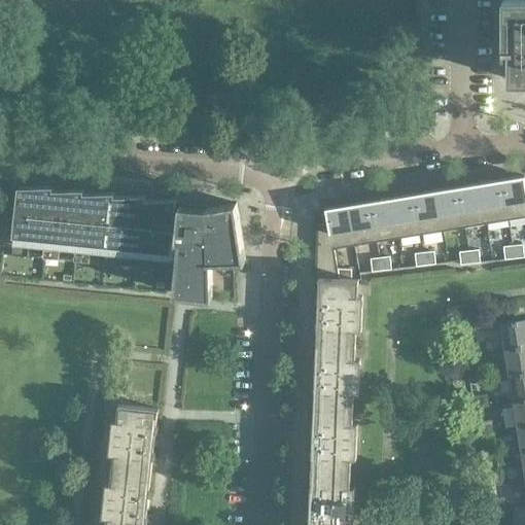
[(524,0),(501,0),(501,49),(508,49),(508,81),(524,80),(524,0)]
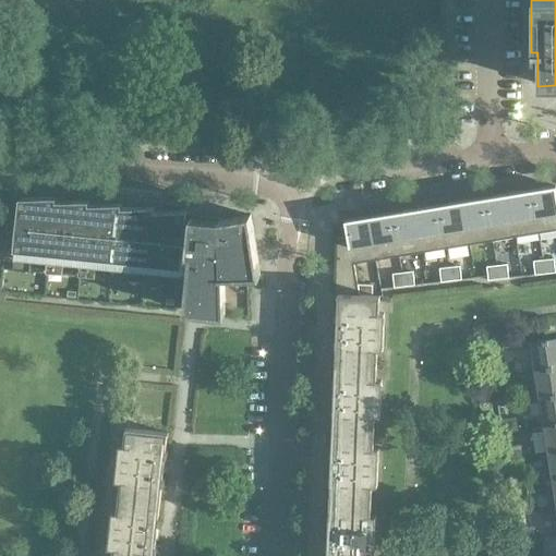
[(555,231),(555,204),(553,188),(529,192),(536,236),(555,231)]
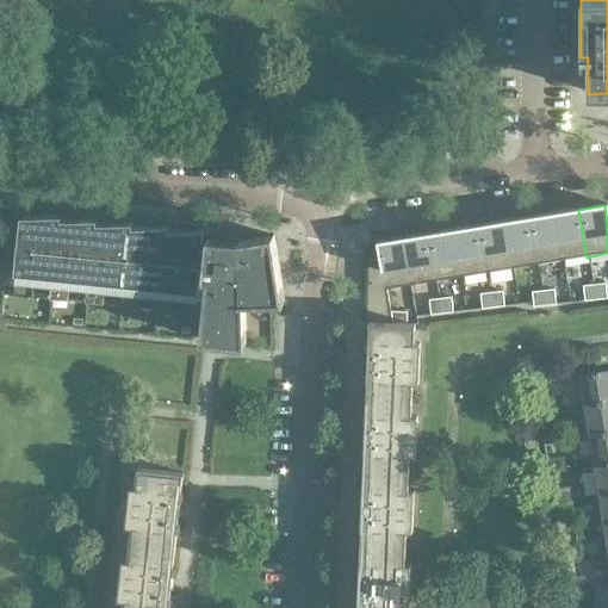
[(587,258),(578,210),(553,213),(562,261),(587,258)]
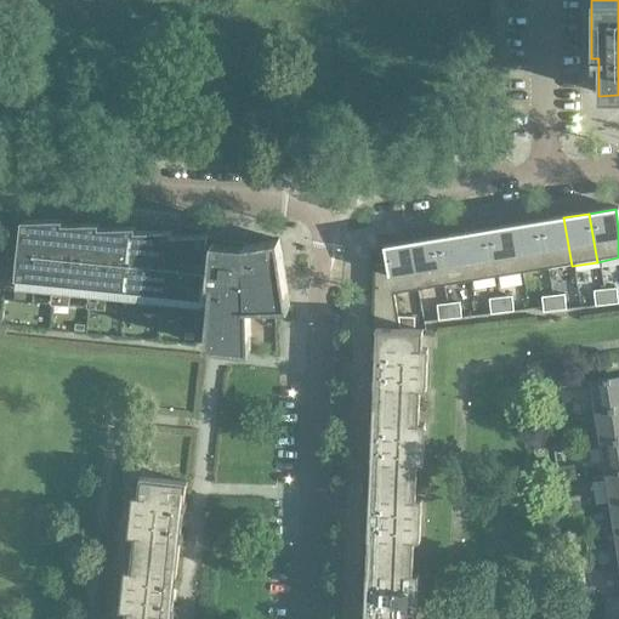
[(572,266),(563,217),(538,222),(545,271),(572,266)]
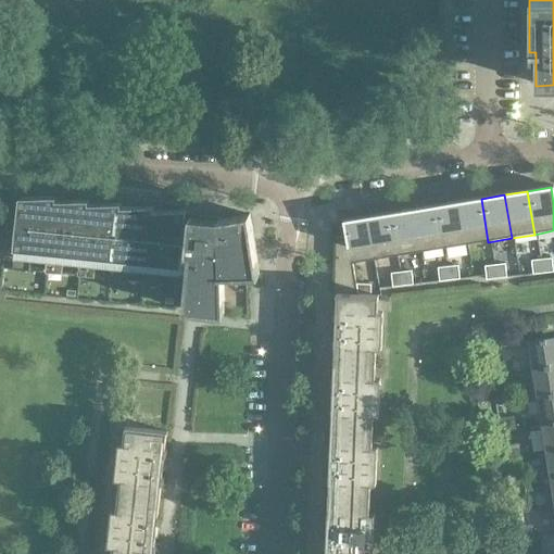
[(54,198),(17,199),(12,249),(4,248),(2,267),(175,285),(176,274),(186,275),(181,311),(191,312),(190,315),(222,317),(219,277),(226,276),(226,279),(256,278),(254,263),(247,216),(216,221),(216,218),(184,215),(184,211),(151,212),(151,208),(118,209),(118,204),(86,205),(87,201),(53,202),(54,198)]
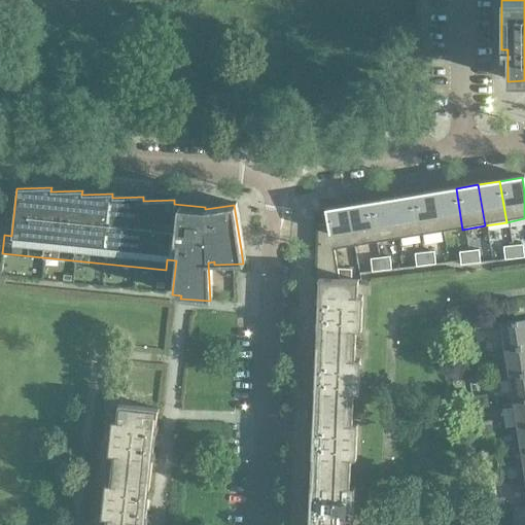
[(462,230),(456,188),(433,191),(441,233),(462,230)]
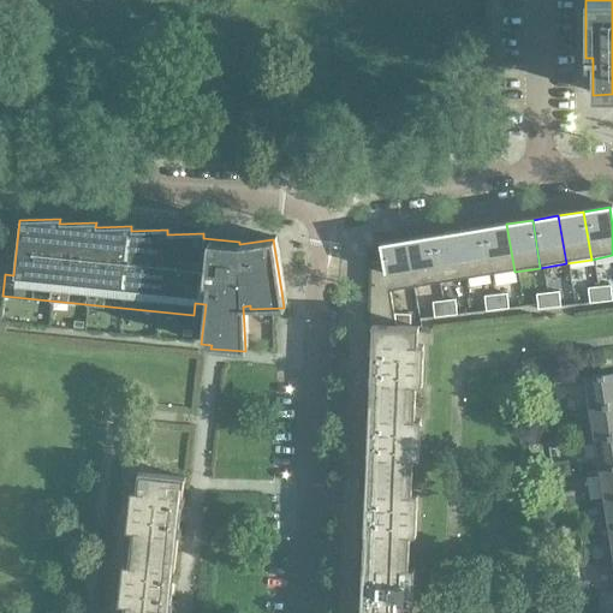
[(515,272),(506,224),(481,228),(489,277),(515,272)]
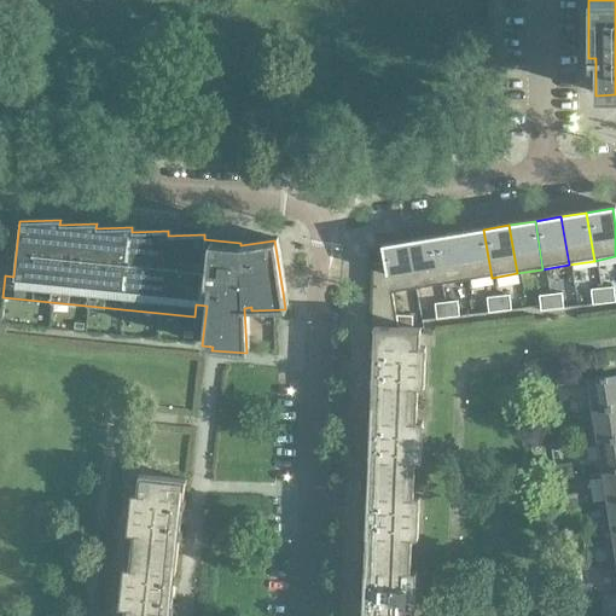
[(492,278),(483,230),(458,233),(466,282),(492,278)]
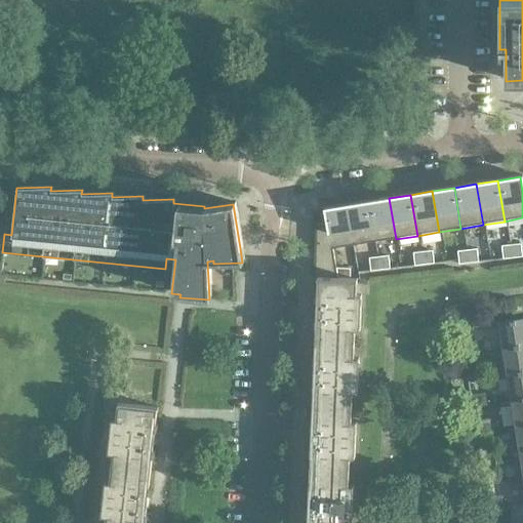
[(396,239),(389,198),(367,202),(373,243),(396,239)]
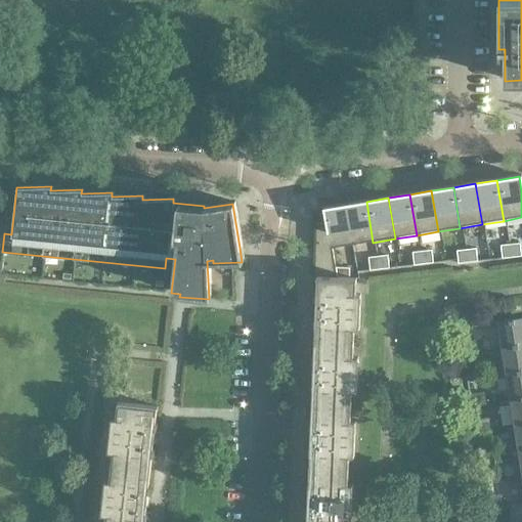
[(373,243),(366,202),(344,205),(351,246),(373,243)]
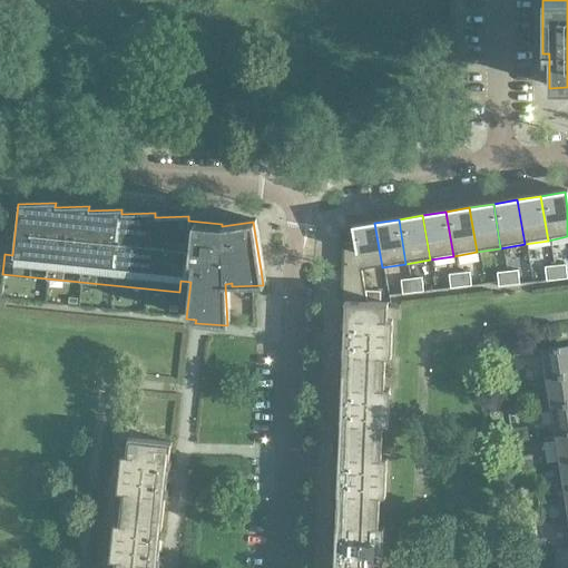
[(382,267),(374,223),(350,227),(352,245),(340,246),(339,303),(343,303),(343,302),(378,303),(378,293),(362,293),(359,272),(382,267)]
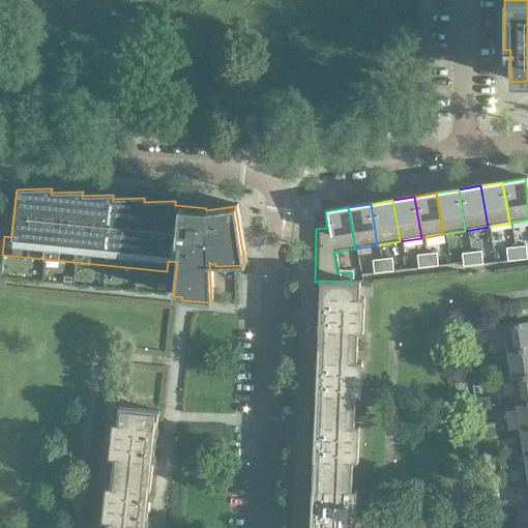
[(525,261),(524,247),(514,248),(516,262),(525,261)]
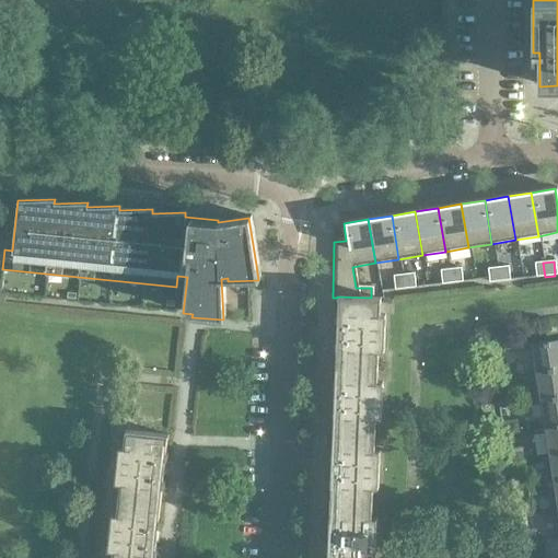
[(545,277),(543,263),(532,264),(534,278),(545,277)]
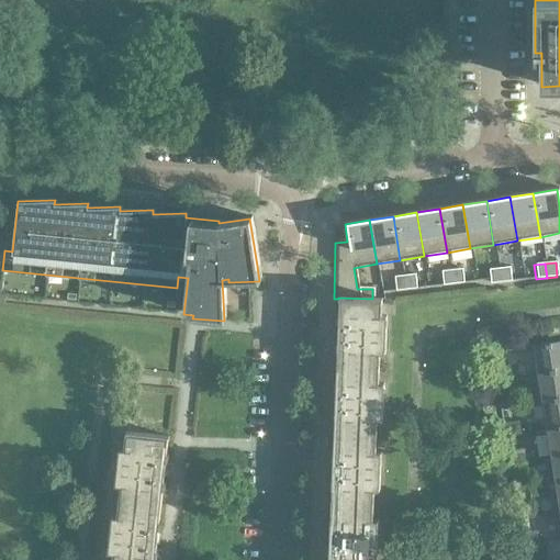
[(510,282),(508,268),(497,269),(500,283),(510,282)]
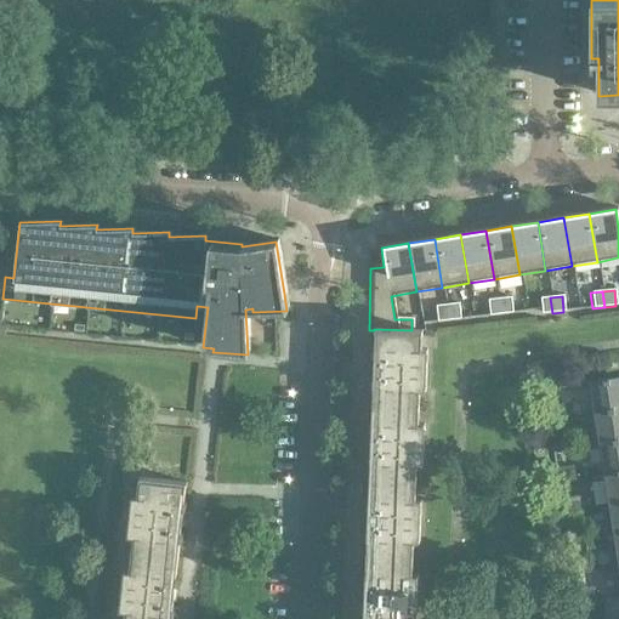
[(511,313),(509,297),(498,300),(499,314),(511,313)]
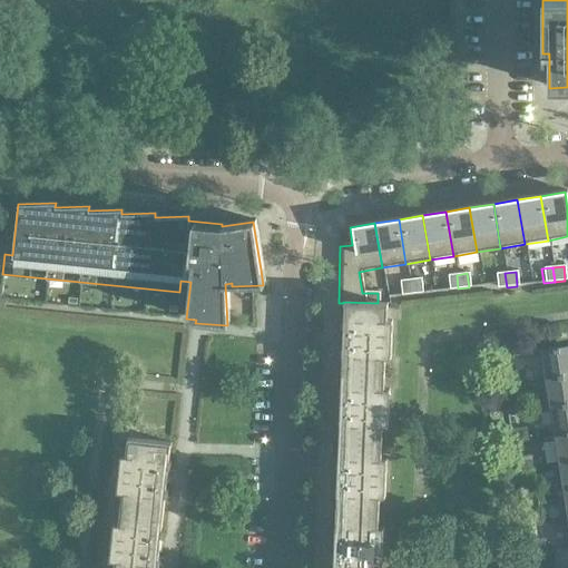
[(507,287),(505,273),(495,274),(496,289),(507,287)]
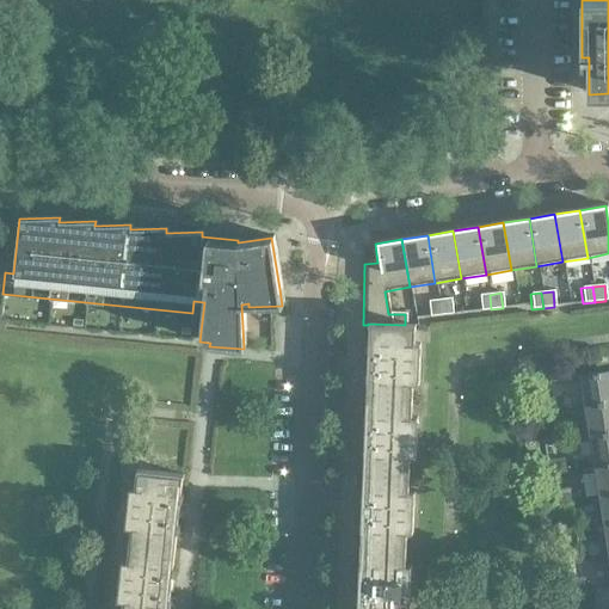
[(491,309),(490,295),(478,296),(480,311),(491,309)]
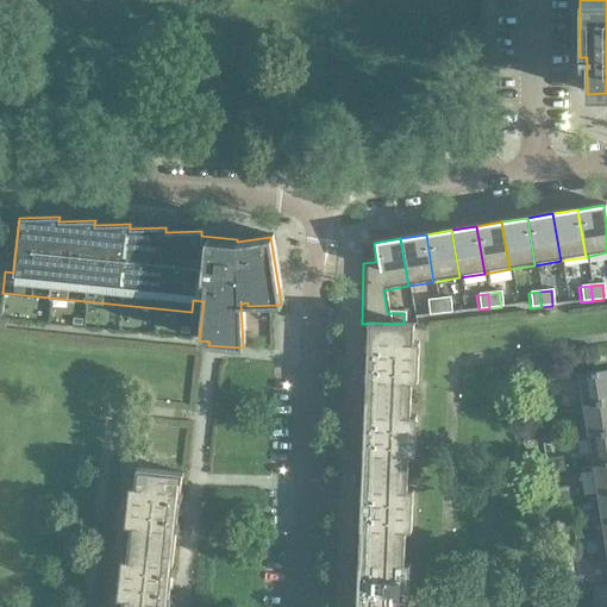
[(450,313),(448,298),(437,300),(438,315),(450,313)]
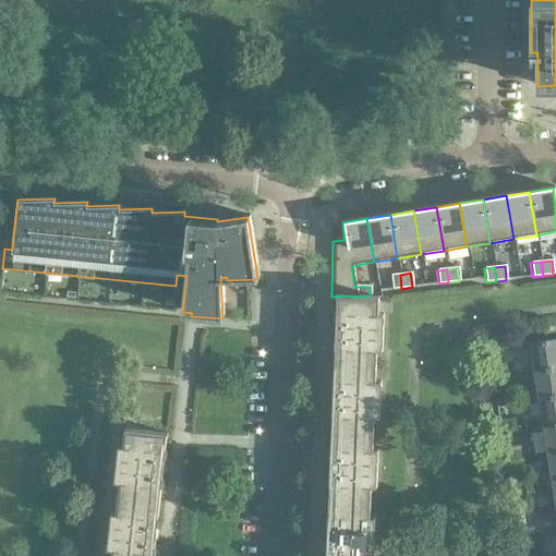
[(401,289),(400,275),(389,276),(391,290),(401,289)]
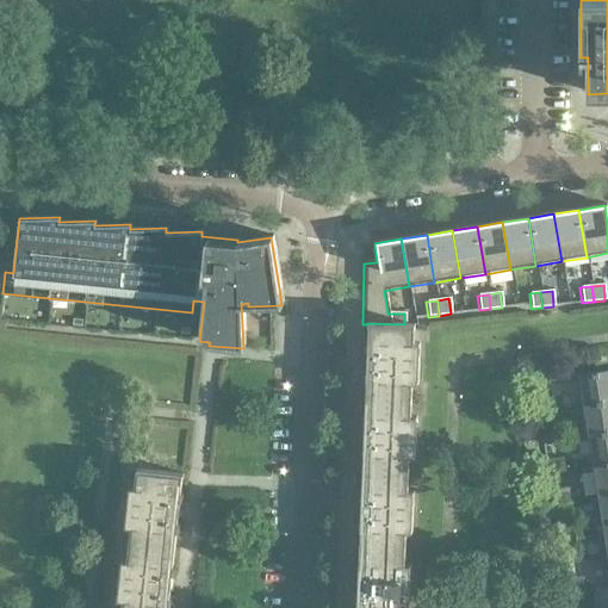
[(367,323),(367,324),(365,398),(410,401),(413,326),(411,326),(404,324),(367,323)]
